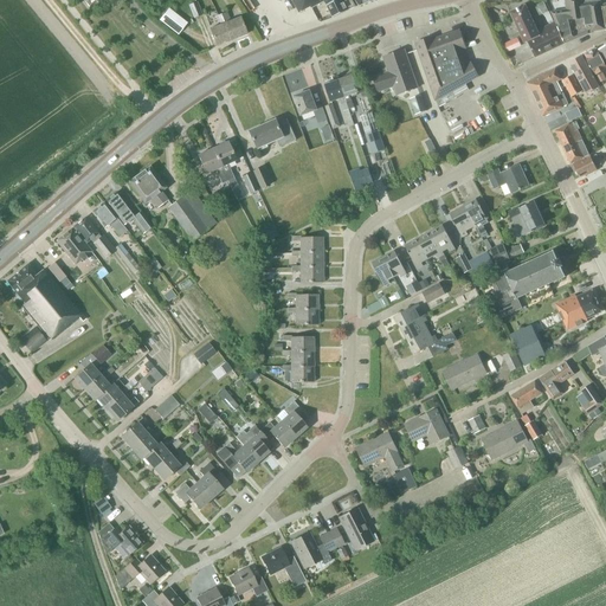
[(292,0),(300,13),(311,7),(313,10),(326,4),(333,18),(356,7),(352,0),(292,0)]
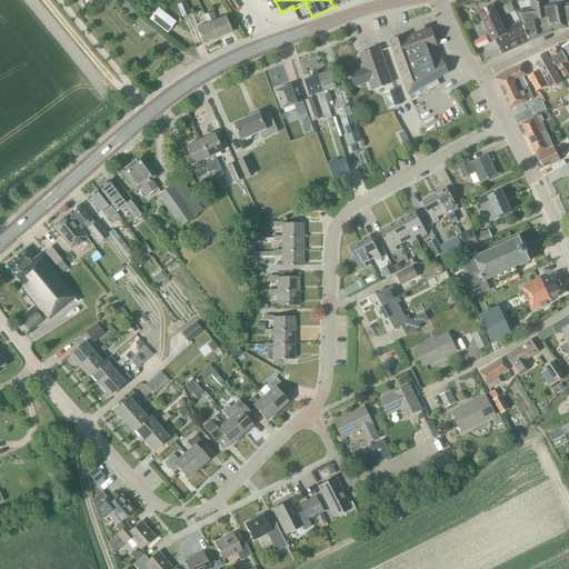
[(563,1),(548,3),(547,0),(530,0),(532,10),(518,12),(531,40),(552,32),(557,30),(568,28),(568,27),(568,2),(563,5),(563,1)]
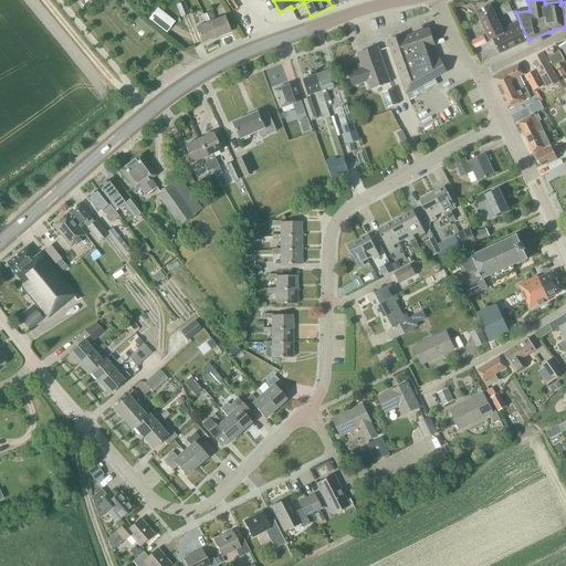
[(181,17),(189,14),(185,2),(177,6),(181,17)]
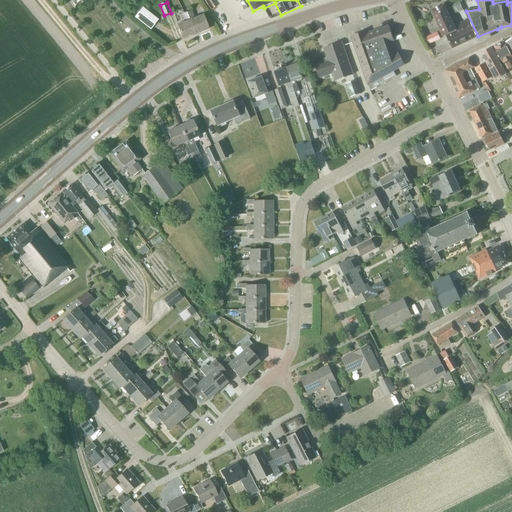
[(459,2),(452,5),(456,13),(463,10),(459,2)]
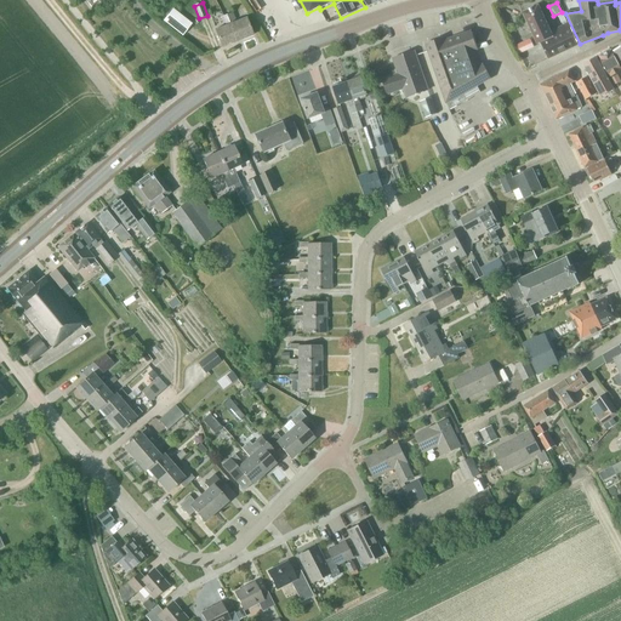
[(580,44),(569,23),(551,32),(539,6),(523,13),(537,45),(541,43),(548,60),(580,44)]
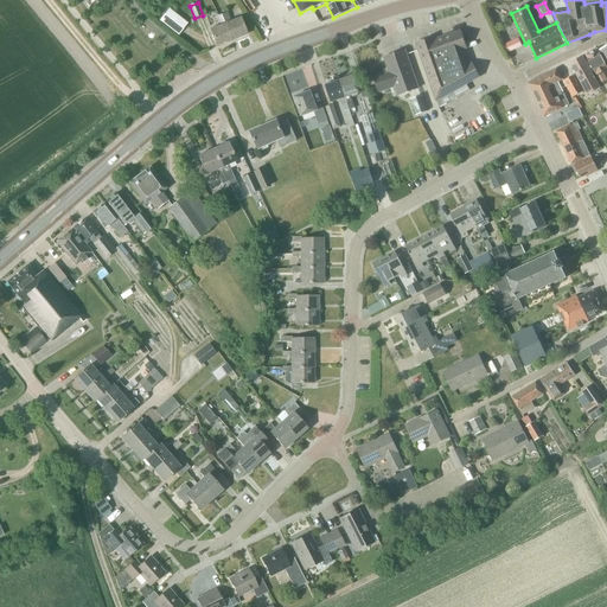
[(168,8),(159,20),(178,36),(187,24),(168,8)]
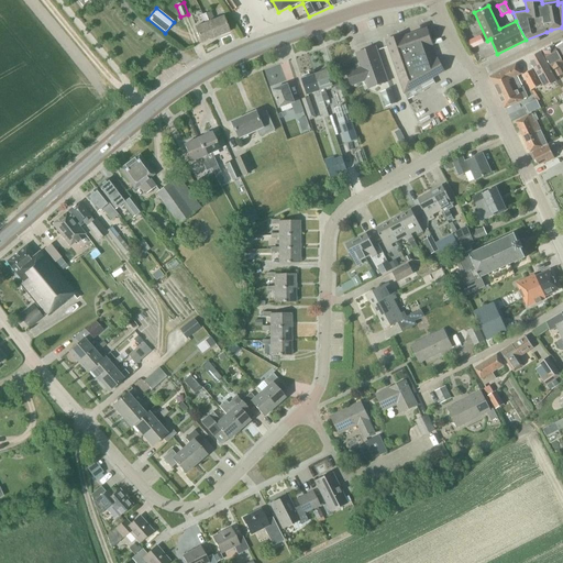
[(211,18),(212,18),(213,18),(211,11),(202,14),(203,17),(206,15),(216,37),(229,32),(223,17),(212,20),(211,18)]
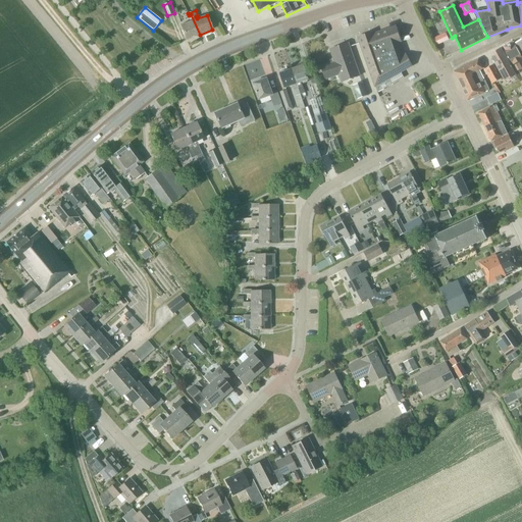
[(200,35),(191,14),(189,15),(188,13),(186,14),(188,20),(189,19),(190,21),(180,25),(187,40),(200,35)]
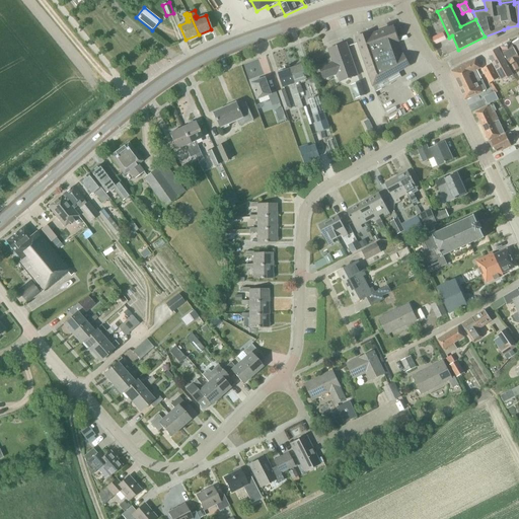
[(373,86),(410,66),(403,54),(401,55),(396,43),(398,42),(393,26),(372,33),(371,31),(356,38),(373,86)]
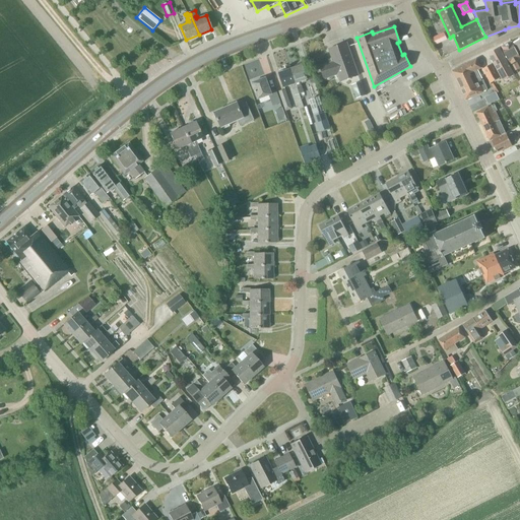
[(435,45),(442,42),(439,35),(432,38),(435,45)]
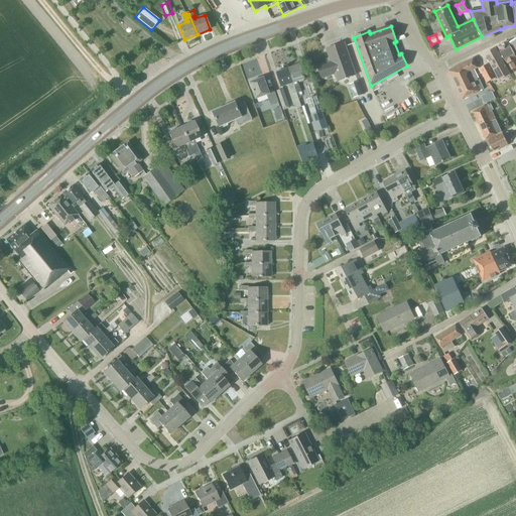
[(515,68),(515,67),(513,60),(515,58),(515,57),(508,41),(497,46),(510,72),(515,68)]
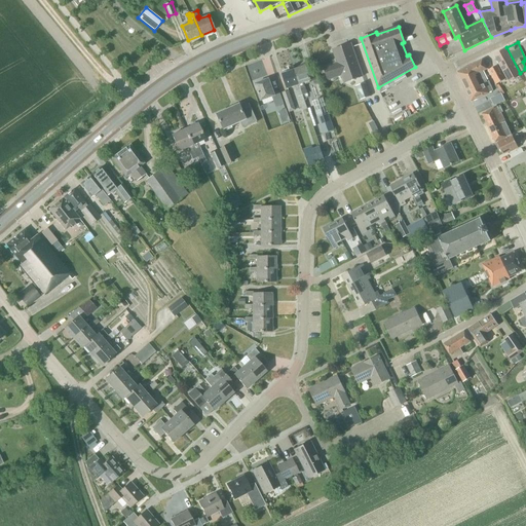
[(351,43),(333,49),(337,63),(324,68),(328,80),(342,75),(344,82),(363,76),(351,43)]
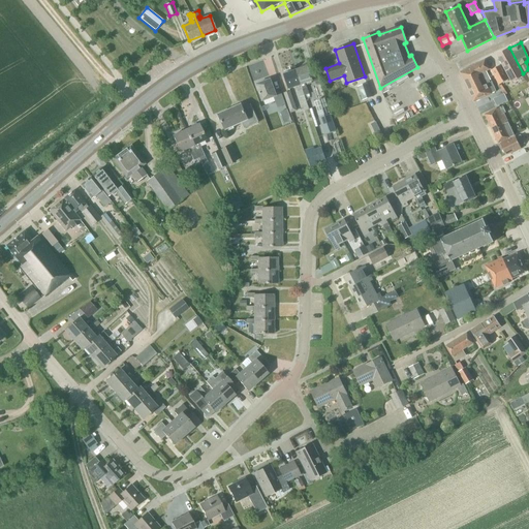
[(508,49),(497,55),(511,83),(523,76),(508,49)]
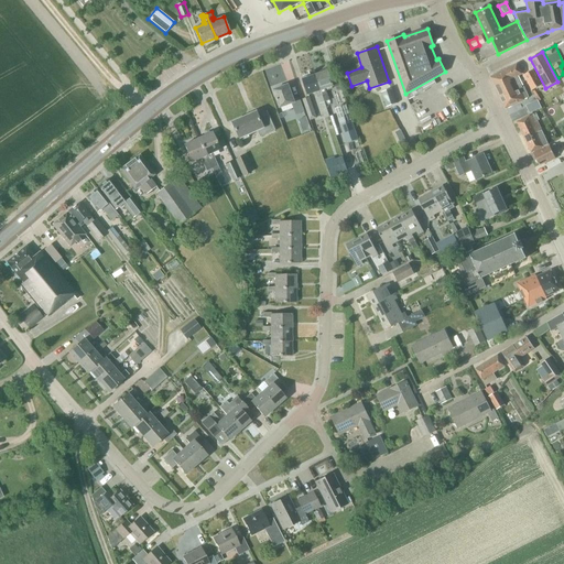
[(508,80),(516,77),(522,74),(517,64),(490,77),(500,98),(513,91),(508,80)]
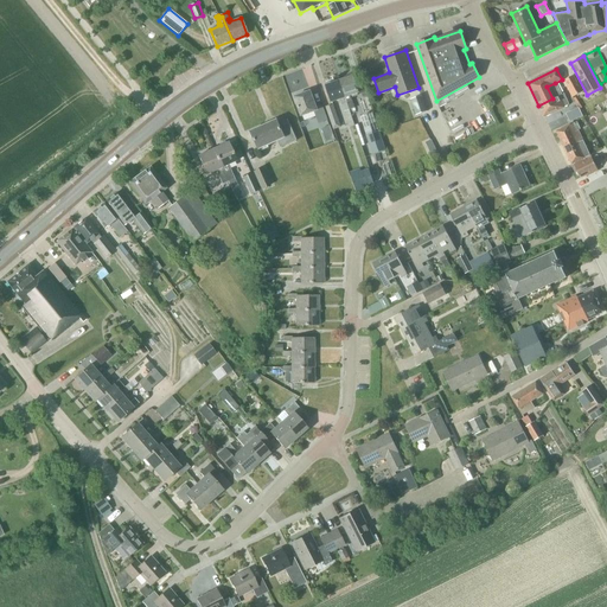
[(291,75),(293,87),(308,83),(306,71),(291,75)]
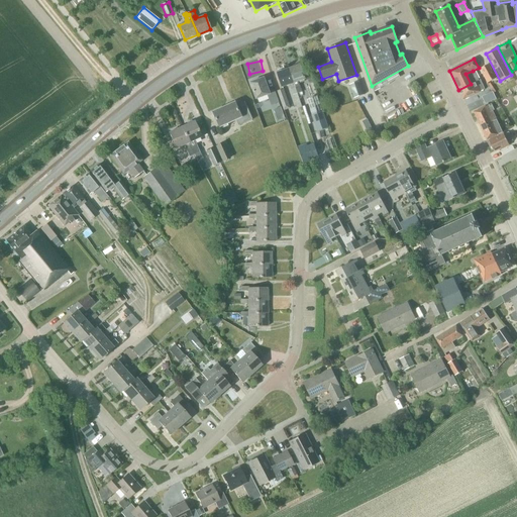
[(488,83),(497,78),(489,64),(480,69),(488,83)]
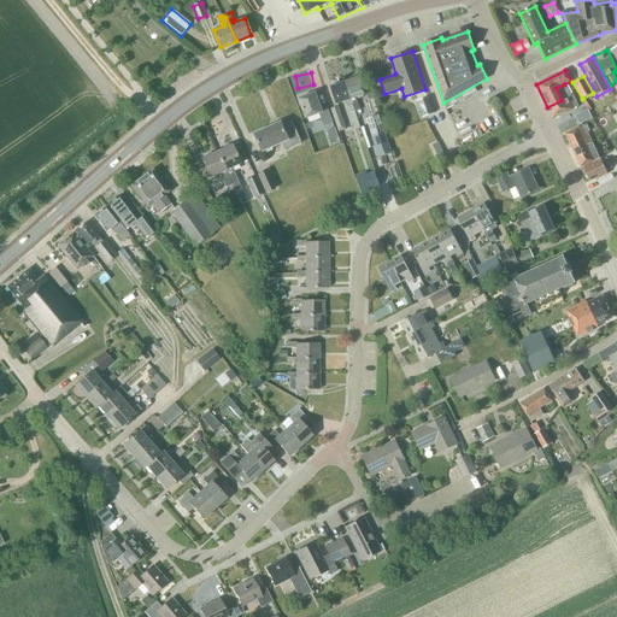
[(345,82),(356,111),(360,110),(357,97),(365,94),(359,77),(345,82)]
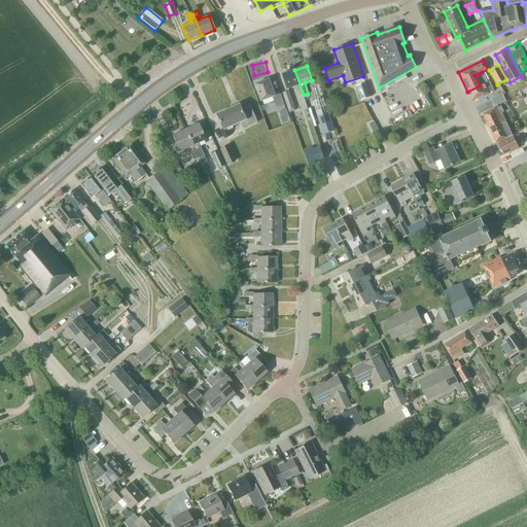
[(300,97),(304,95),(294,70),(283,74),(288,89),(295,85),(300,97)]
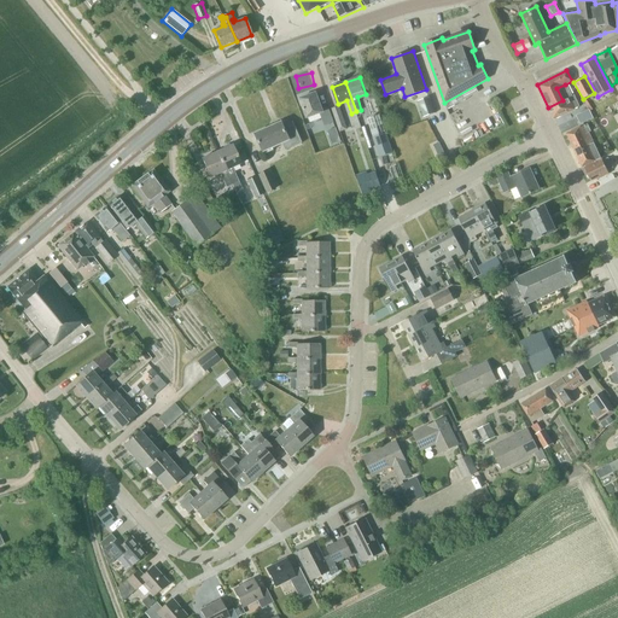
[(548,108),(554,118),(579,106),(573,95),(571,97),(565,85),(557,88),(563,100),(548,108)]
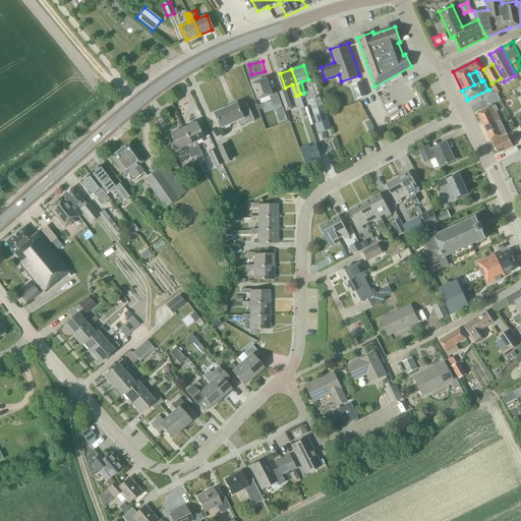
[(267,78),(252,83),(258,100),(270,96),(274,106),(282,103),(277,91),(272,92),(267,78)]
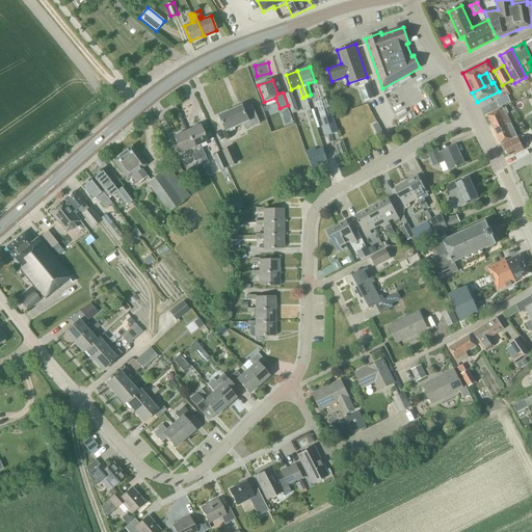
[(375,98),(370,83),(360,87),(365,101),(375,98)]
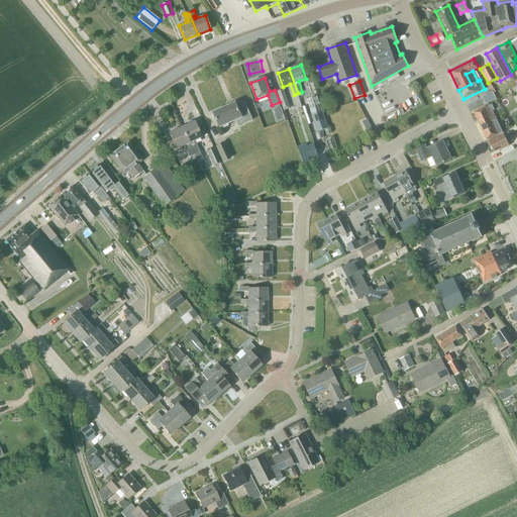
[(284,89),(278,91),(281,101),(287,99),(284,89)]
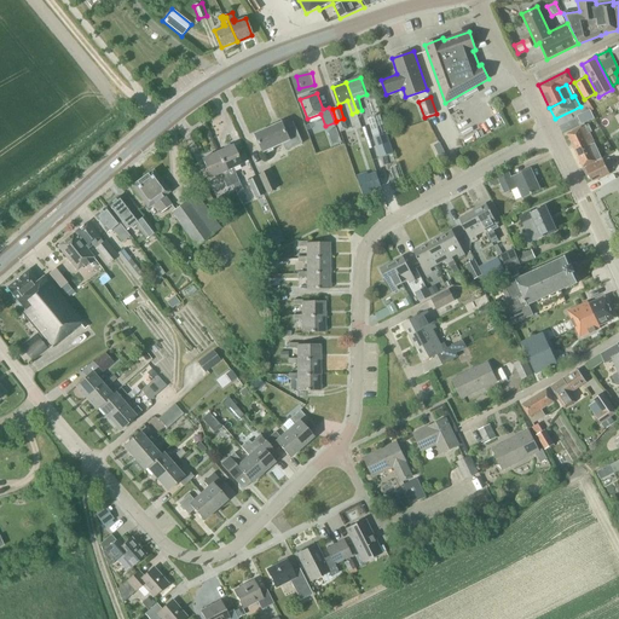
[(283,122),(256,134),(264,152),(283,144),(290,140),(294,148),(304,143),(294,122),(284,126),(283,122)]
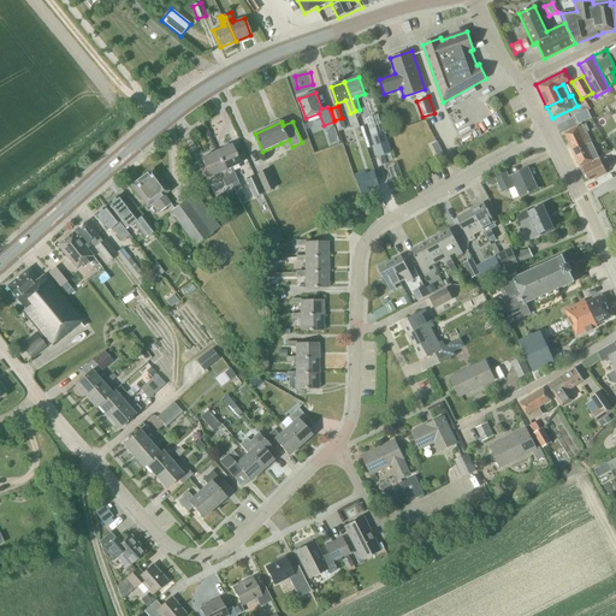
[(599,158),(585,128),(584,125),(578,128),(564,134),(580,167),(599,158)]
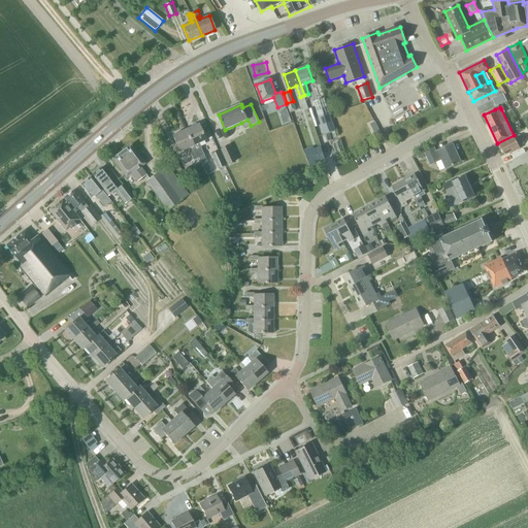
[(319,118),(324,134),(335,131),(329,113),(319,118)]
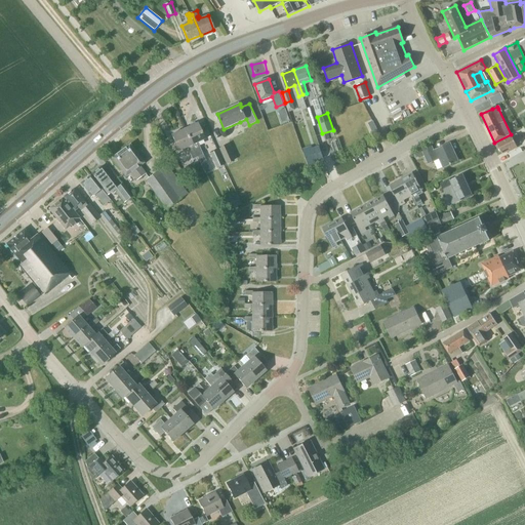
[(197,157),(203,155),(197,143),(204,139),(197,123),(185,129),(197,157)]
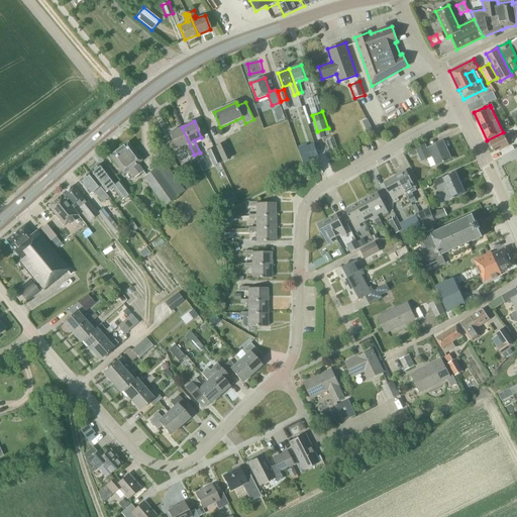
[(190,157),(194,154),(182,127),(169,132),(176,148),(184,144),(190,157)]
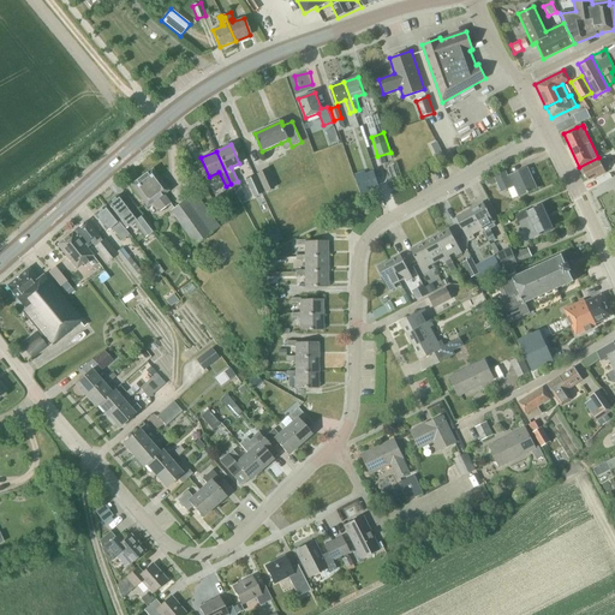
[(581,168),(587,180),(596,177),(596,178),(605,173),(604,169),(609,167),(605,157),(599,160),(581,168)]
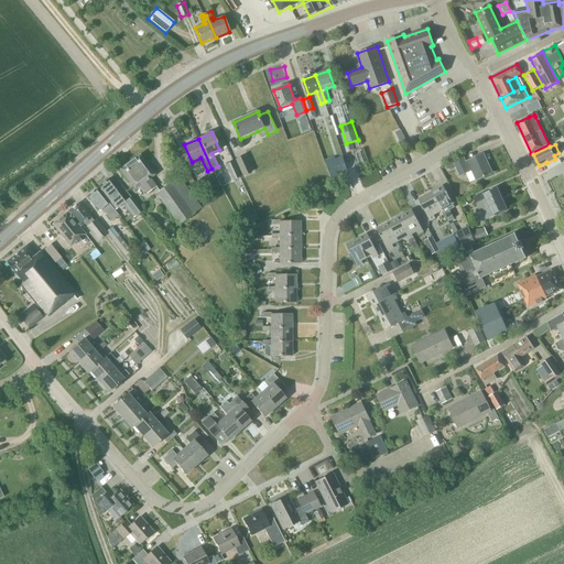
[(476,181),(492,173),(484,154),(466,162),(464,158),(454,162),(461,176),(472,171),(476,181)]
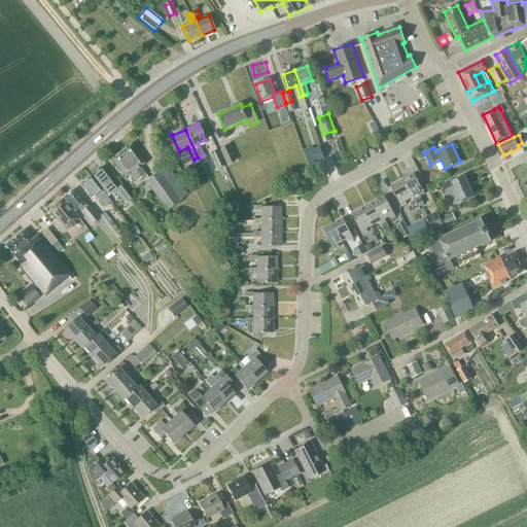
[(130,145),(112,159),(126,177),(131,173),(137,181),(146,174),(140,167),(144,164),(130,145)]
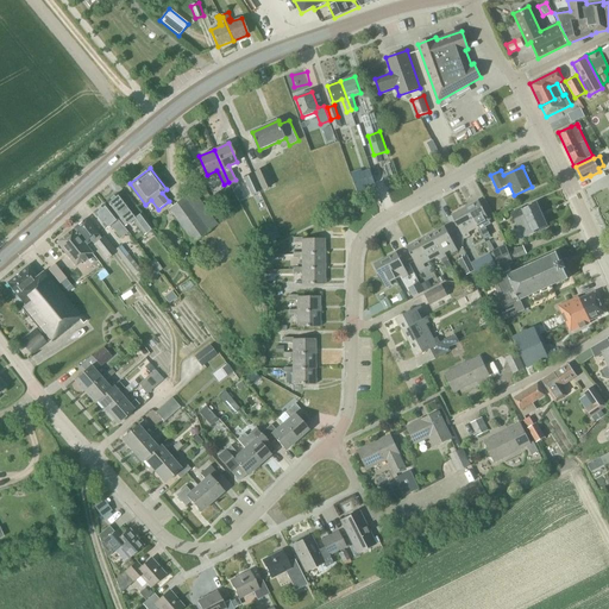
[(271,186),(263,168),(253,173),(262,190),(271,186)]
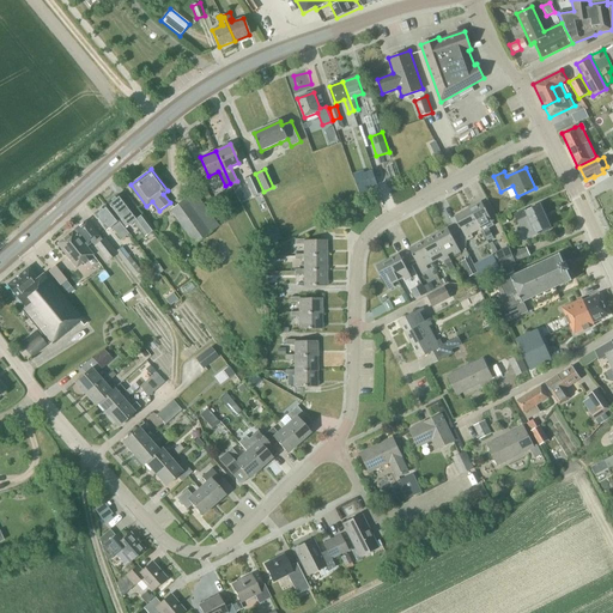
[(354,177),(359,192),(370,188),(378,186),(372,171),(364,174),(354,177)]
